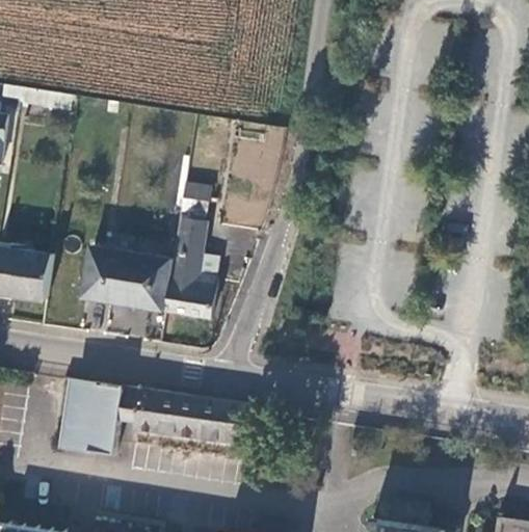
[(22,86),(3,83),(1,95),(20,98),(22,86)]
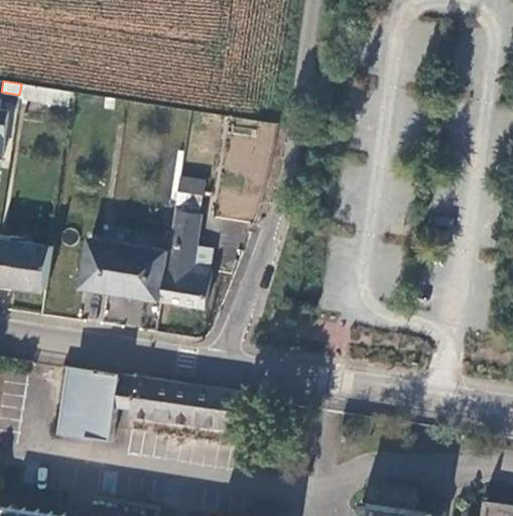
[(21,84),(19,95),(19,98),(68,105),(70,92),(21,84)]
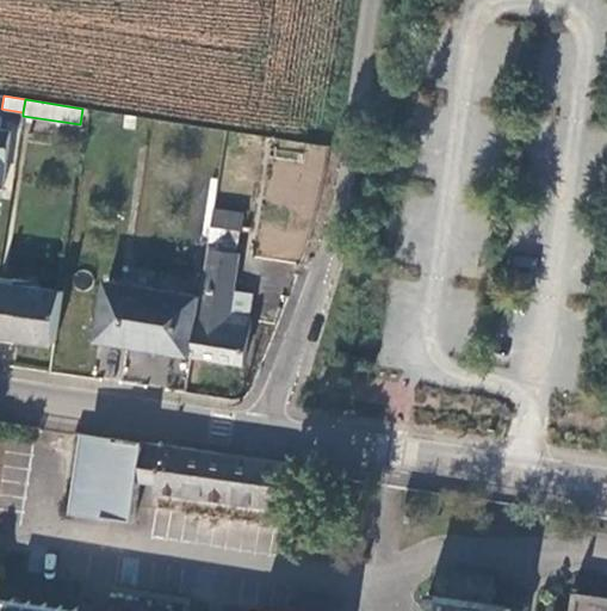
[(0,190),(2,190),(10,130),(0,128),(0,117),(0,190)]
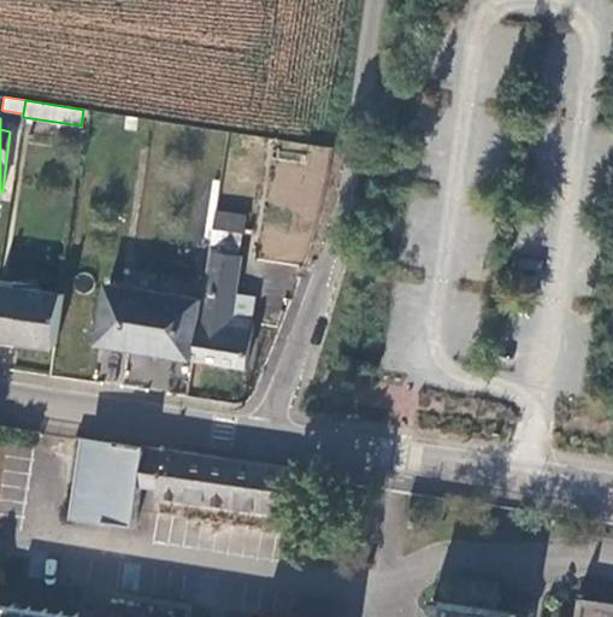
[(308,263),(320,154),(270,148),(258,257),(308,263)]
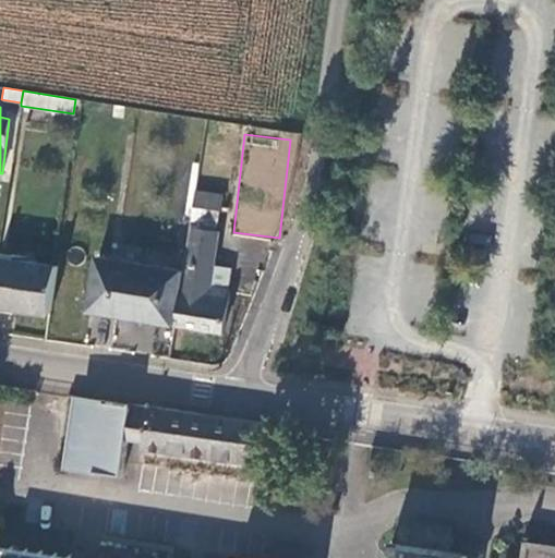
[(221,193),(194,190),(191,208),(219,213),(221,193)]
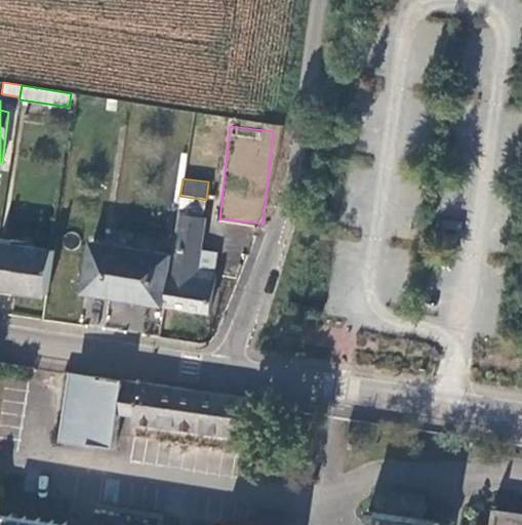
[(206,200),(179,196),(177,214),(203,218),(206,200)]
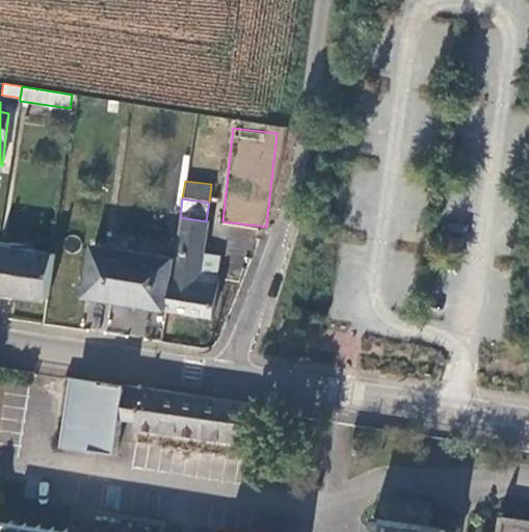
[(174,258),(165,314),(211,319),(218,281),(215,281),(200,277),(204,254),(209,221),(206,221),(180,217),(174,258)]
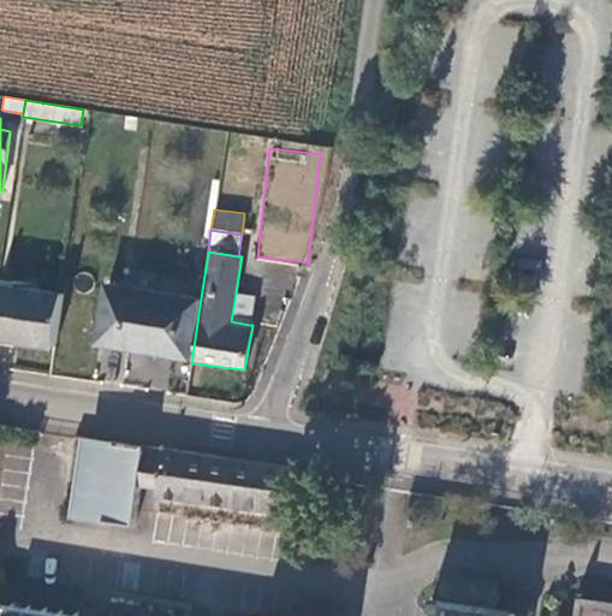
[(0,343),(53,351),(61,294),(0,284),(0,343)]
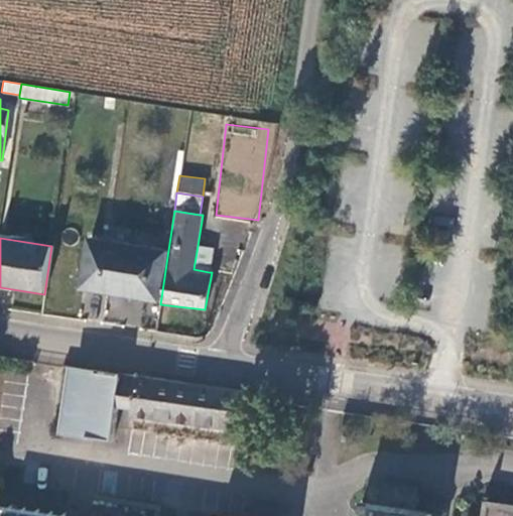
[(79,290),(160,304),(168,250),(88,238),(79,290)]
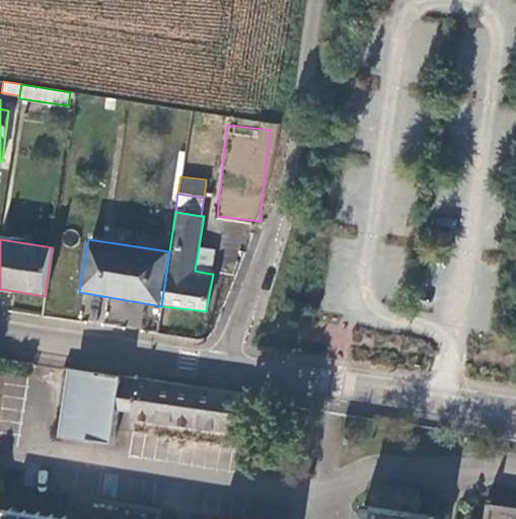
[(199,247),(195,271),(210,274),(214,249),(199,247)]
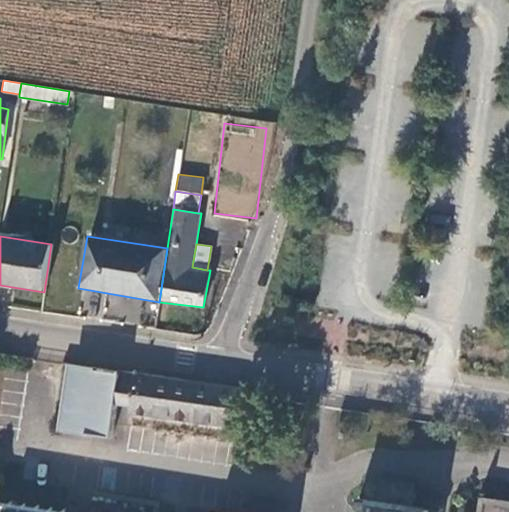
[(132,321),(135,298),(103,295),(100,318),(132,321)]
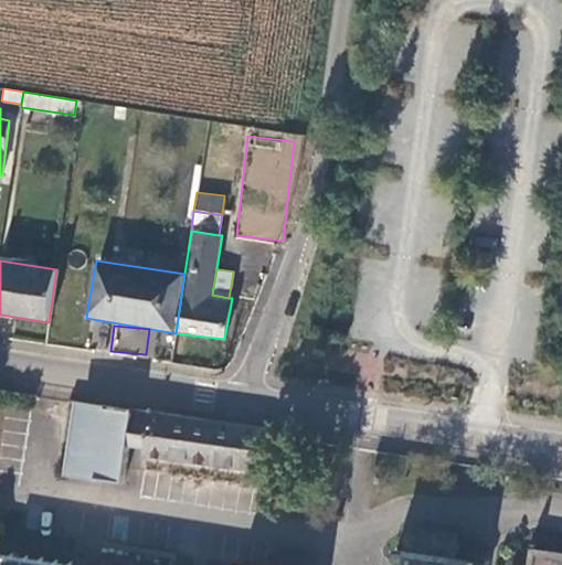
[(78,404),(67,475),(123,482),(127,455),(128,445),(140,447),(145,414),(78,404)]
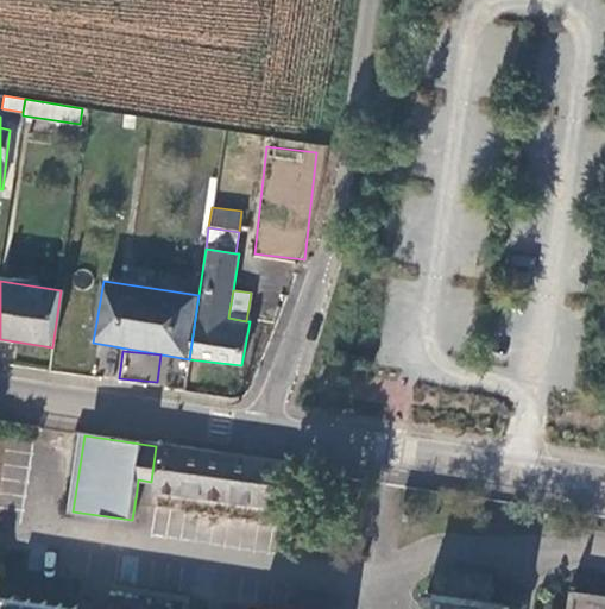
[(283,509),(284,464),(156,446),(151,482),(150,491),(283,509)]
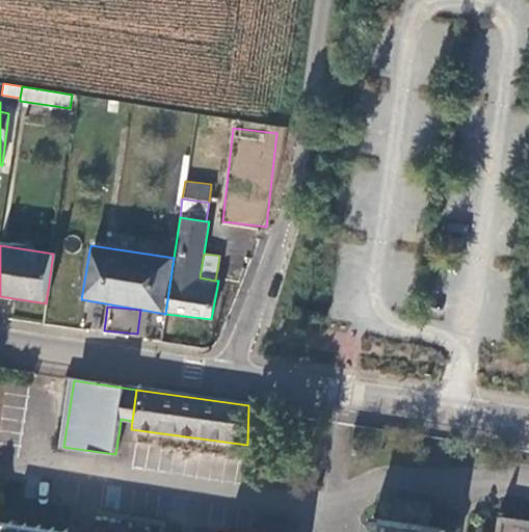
[(391,522),(370,519),(368,531),(446,531),(447,530),(426,528),(428,516),(393,510),(391,522)]
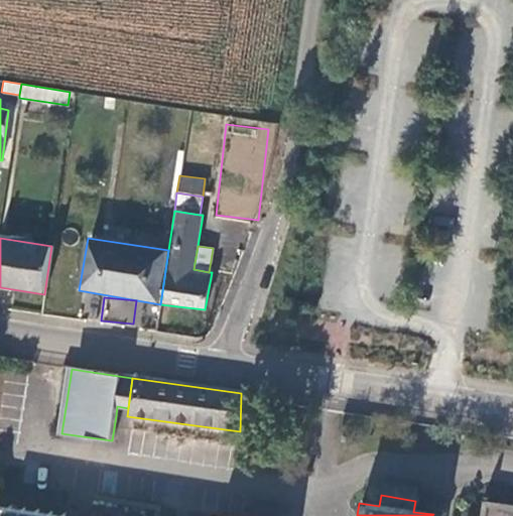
[(109,515),(149,515),(150,506),(109,505),(109,515)]
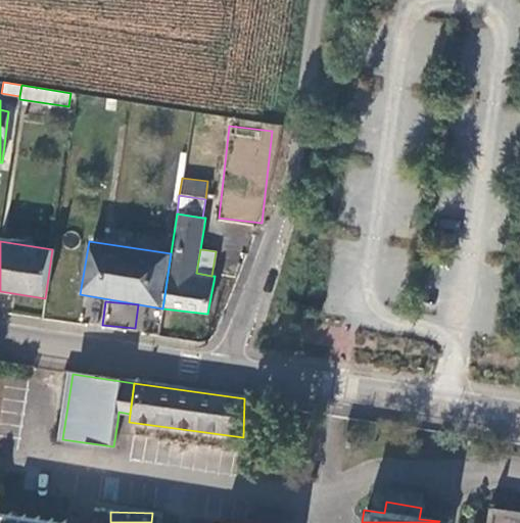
[(519,522),(519,516),(492,512),(491,522),(519,522)]
